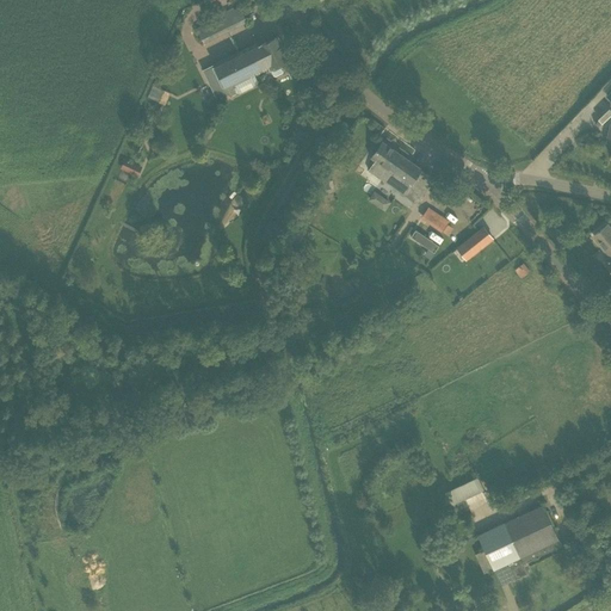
[(284,71),(281,65),(289,60),(278,36),(259,45),(258,42),(214,65),(226,88),(269,67),(270,69),(271,69),(273,75),(276,76),(283,73),(284,71)]
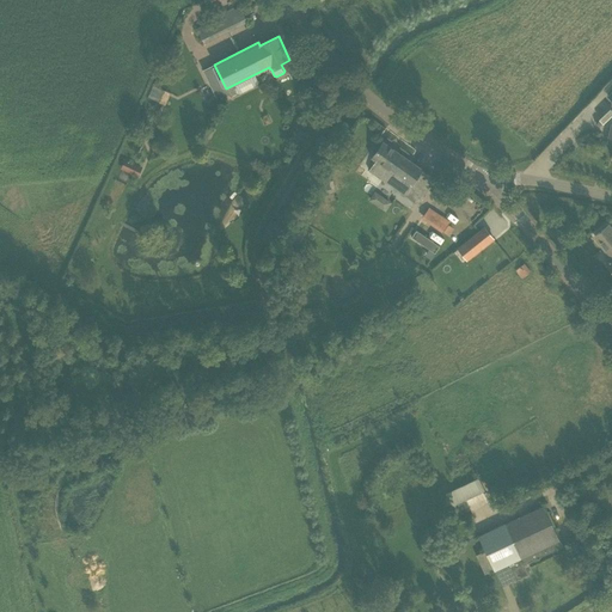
[(150,85),(147,97),(159,99),(161,89),(150,85)]
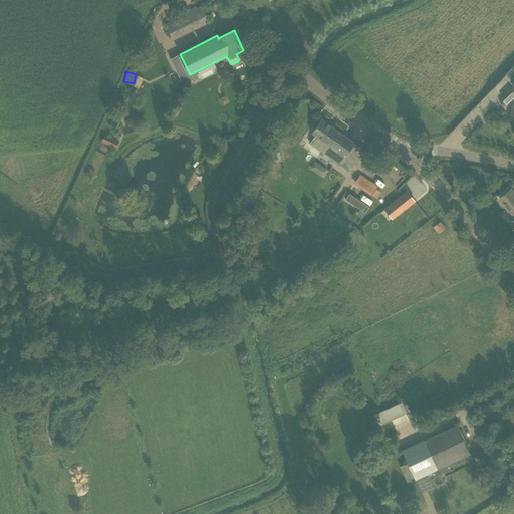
[(310,143),(340,165),(349,171),(364,150),(321,118),(312,133),(315,135),(310,143)]
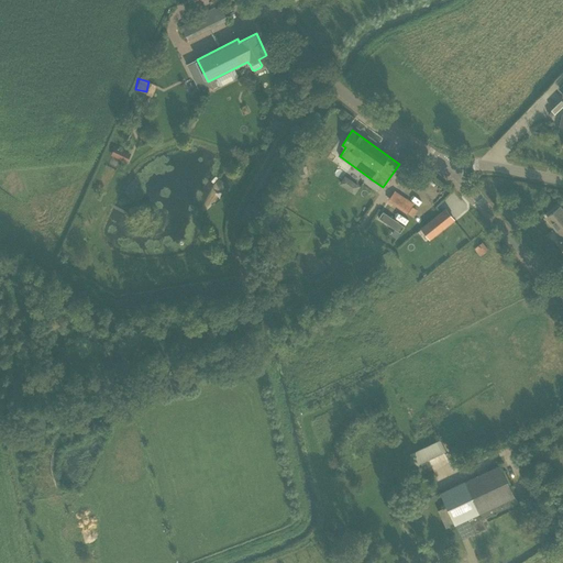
[(120,159),(124,151),(116,146),(111,156),(120,159)]
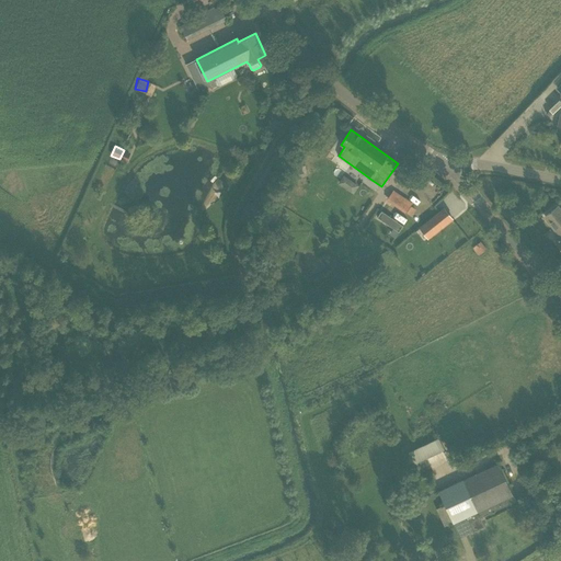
[(344,174),(339,183),(352,193),(358,184),(344,174)]
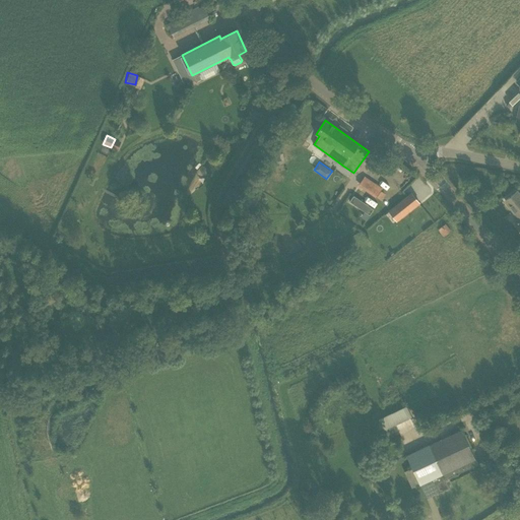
[(382,199),(385,194),(380,190),(382,187),(363,175),(358,183),(382,199)]
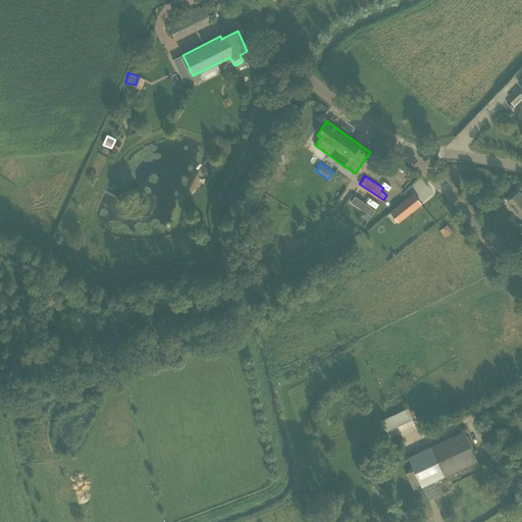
[(397,207),(405,217),(422,203),(413,193),(397,207)]
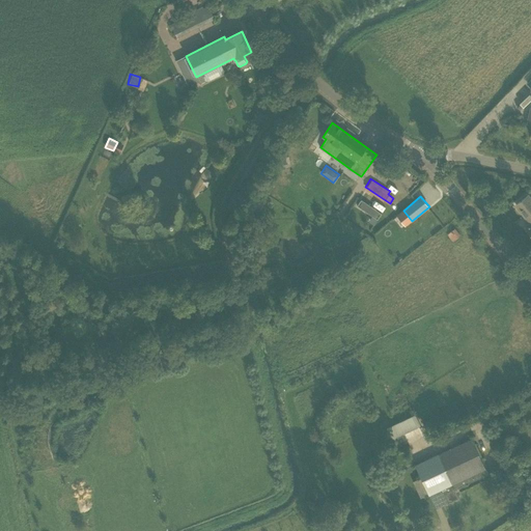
[(530,234),(530,200),(527,196),(516,204),(530,223),(530,224),(530,226),(530,225),(528,227),(526,229),(530,234)]
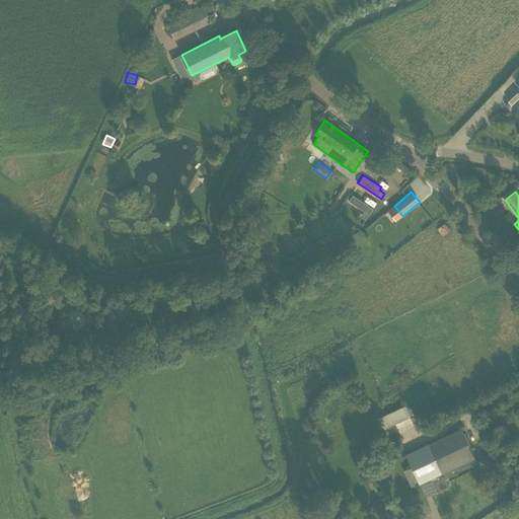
[(358,195),(354,201),(372,214),(376,209),(358,195)]
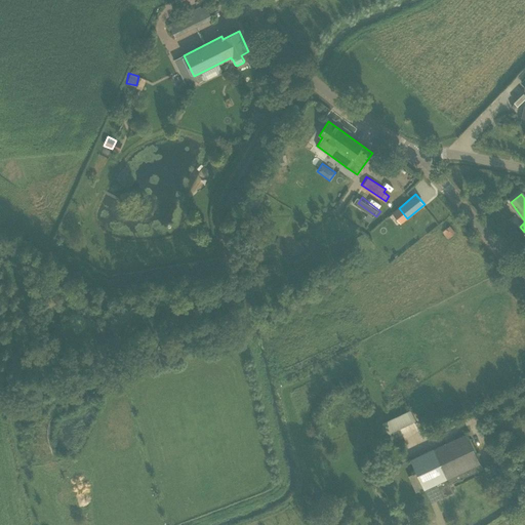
[(448,237),(454,232),(449,226),(443,232),(448,237)]
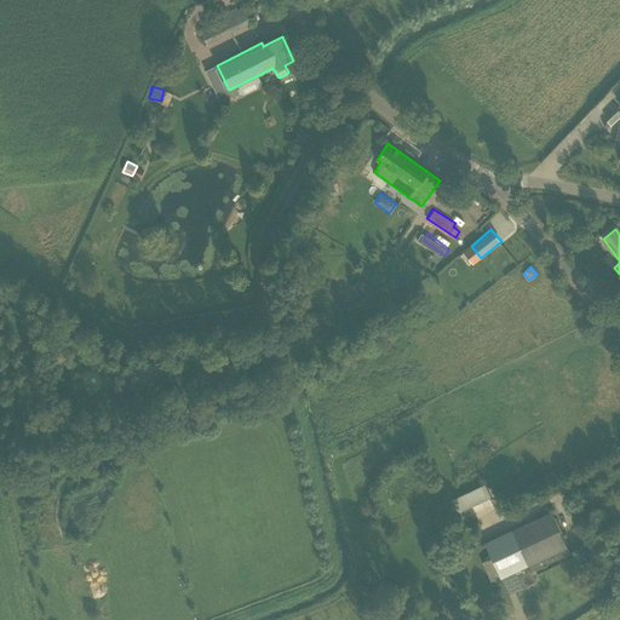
[(451,497),(455,511),(488,497),(483,483),(451,497)]
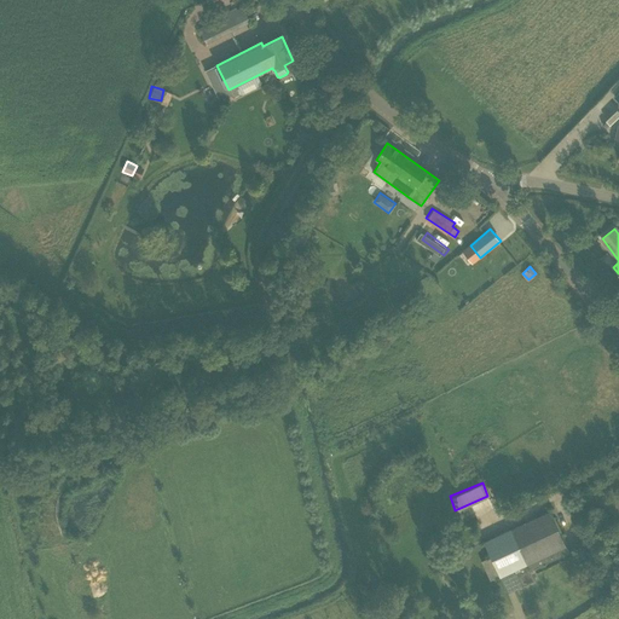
[(570,553),(550,512),(484,542),(505,588),(512,584),(515,590),(534,580),(530,571),(570,553)]
